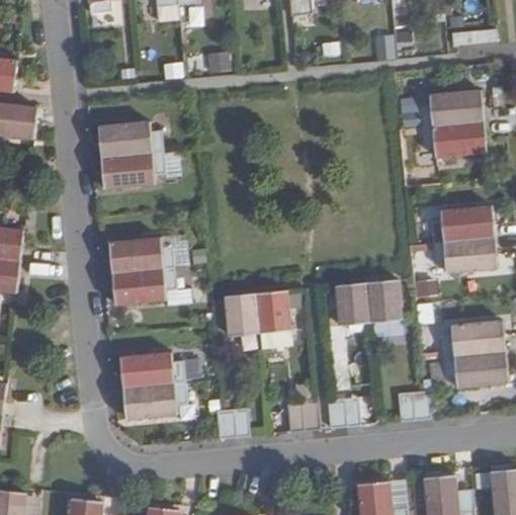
[(90,0),(92,13),(114,11),(113,1),(122,0),(90,0)]
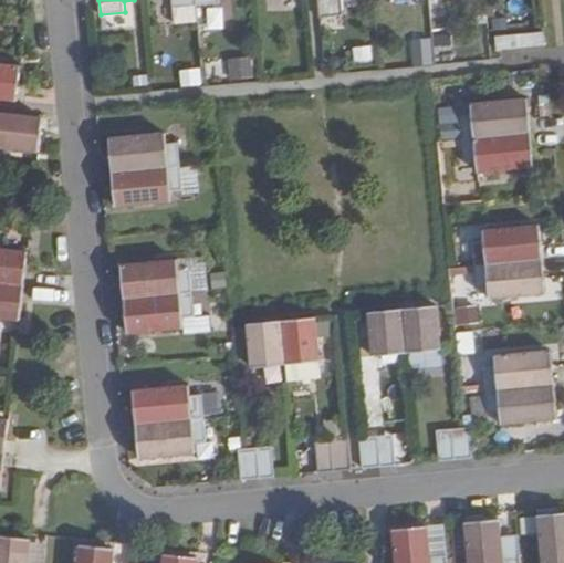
[(316,0),(319,19),(344,16),(342,0),(316,0)]
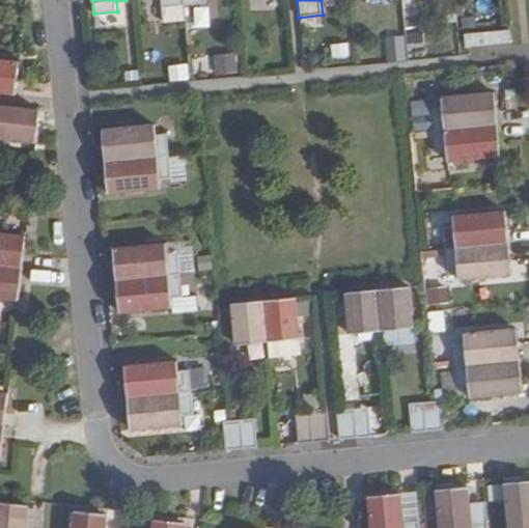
[(162,22),(184,21),(183,5),(164,7),(161,7),(162,22)]
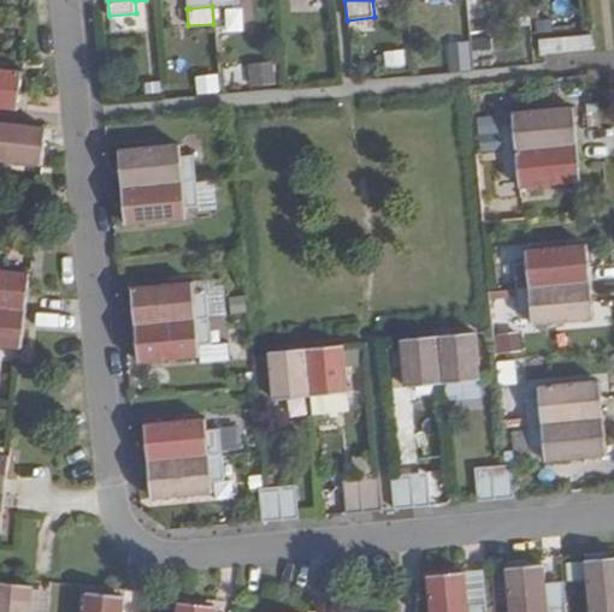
[(538,53),(589,49),(588,34),(537,37),(538,53)]
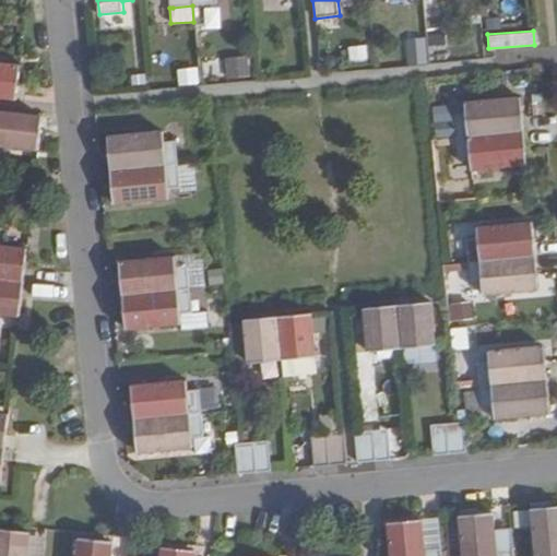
[(423,35),(402,36),(403,63),(424,62),(423,35)]
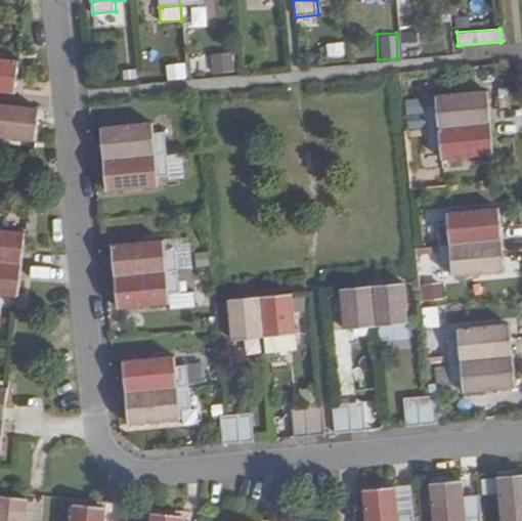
[(231,49),(210,48),(209,67),(230,68),(231,49)]
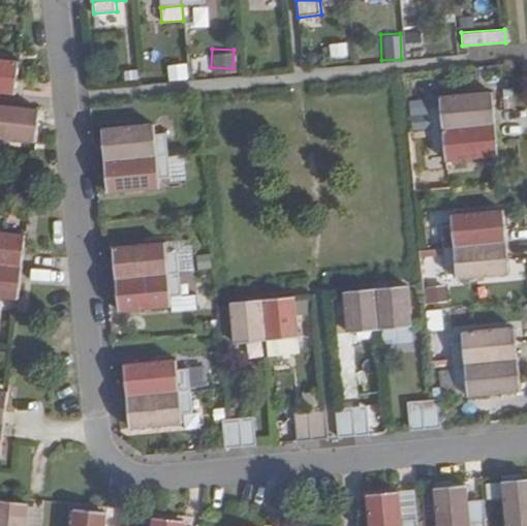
[(0,91),(14,94),(18,62),(0,59),(0,91)]
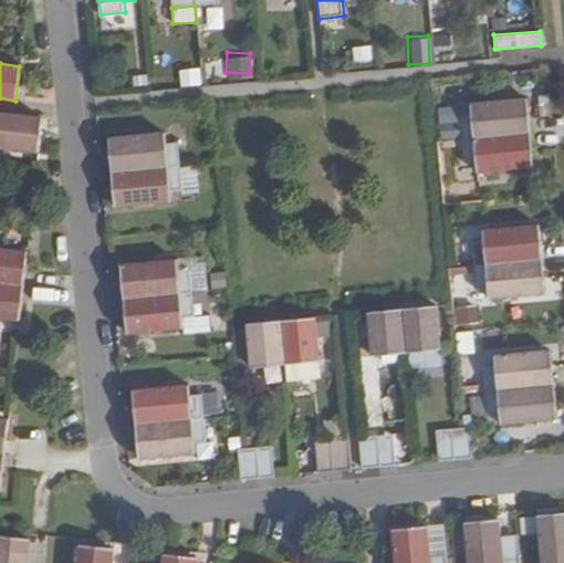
[(176,65),(178,82),(198,80),(196,63),(176,65)]
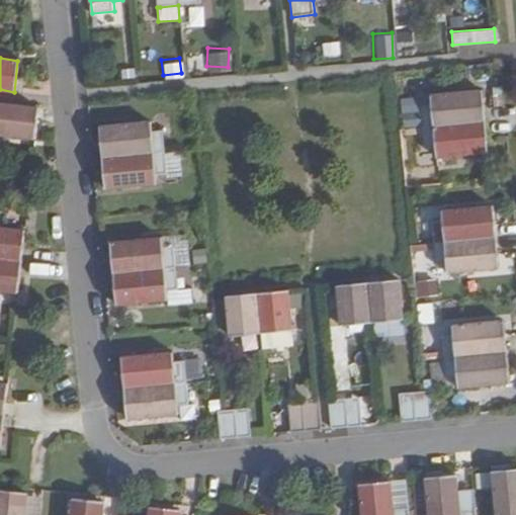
[(423,126),(485,121),(482,91),(430,95),(431,105),(421,106),(423,126)]
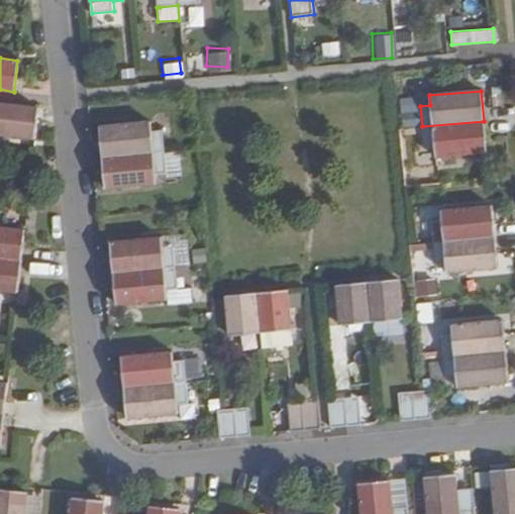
[(0,135),(34,140),(38,107),(0,102),(0,135)]
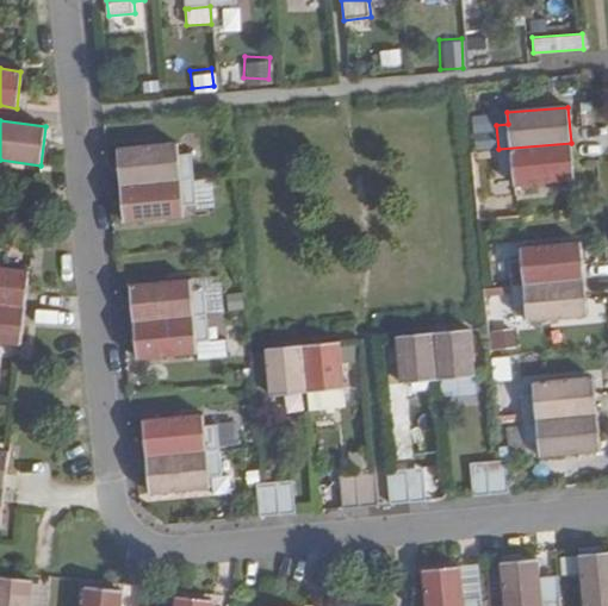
[(118,150),(122,185),(193,179),(191,154),(179,155),(178,143),(118,150)]
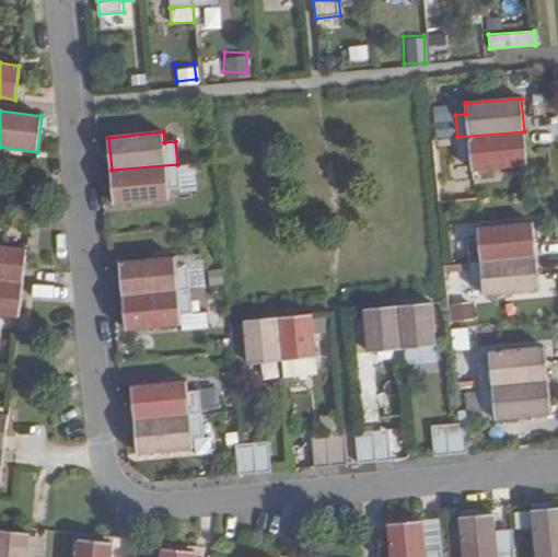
[(526,165),(524,131),(457,137),(460,161),(471,160),(472,170),(526,165)]
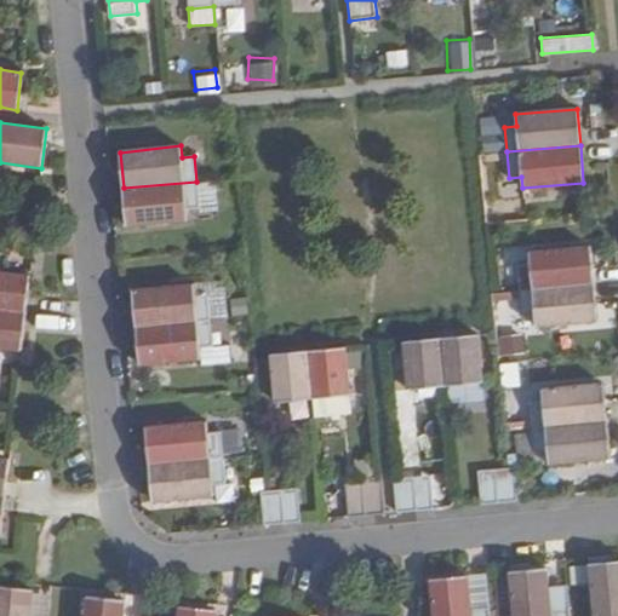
[(196,182),(124,188),(127,226),(189,220),(188,209),(199,208),(196,185),(196,182)]
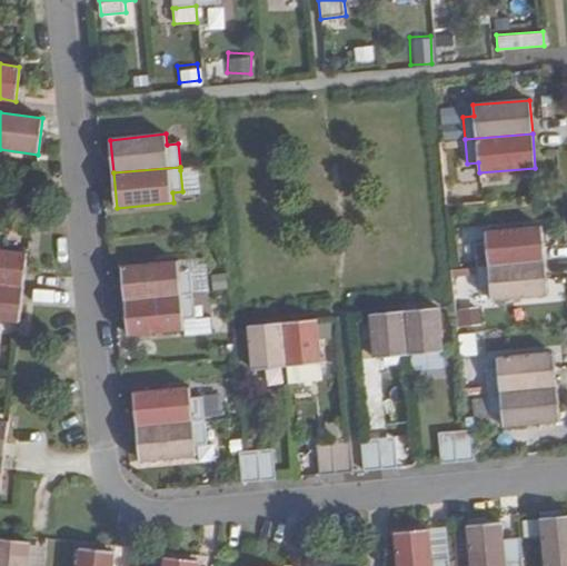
[(180,170),(182,191),(197,189),(195,169),(180,170)]
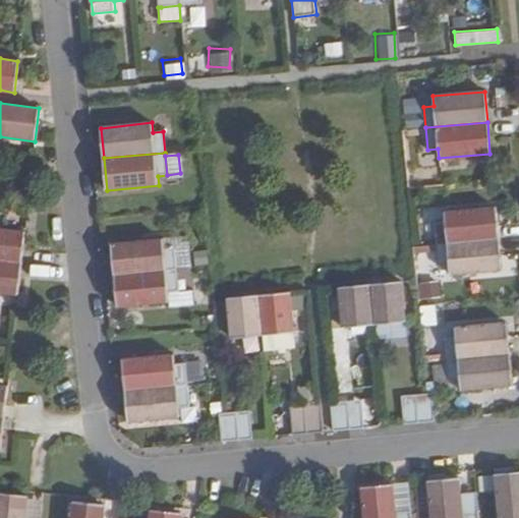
[(407,187),(426,186),(425,174),(406,176),(407,187)]
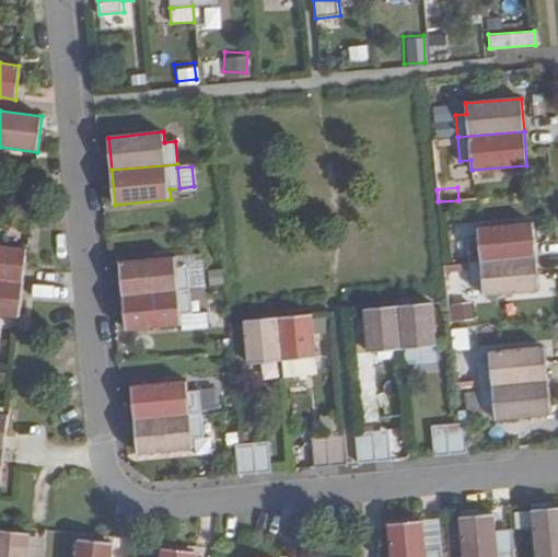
[(468,264),(535,257),(532,223),(477,229),(477,239),(466,240),(468,264)]
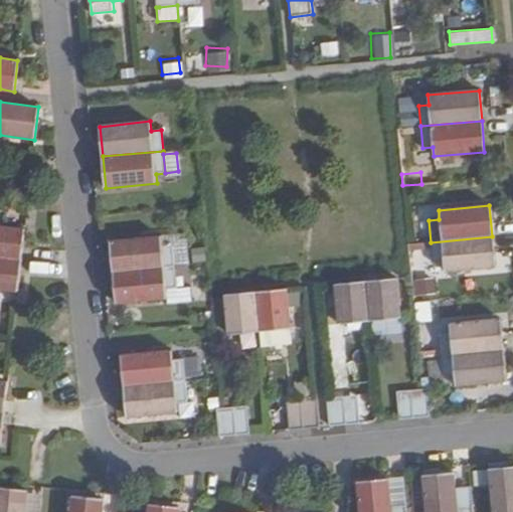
[(0,257),(19,260),(23,228),(0,225),(0,257)]
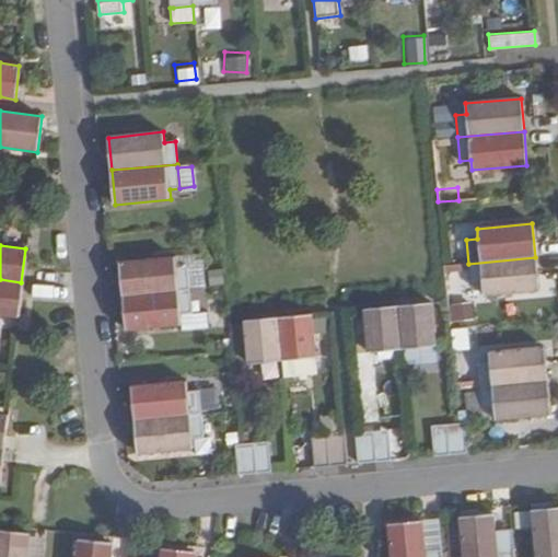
[(120,263),(124,296),(189,289),(187,266),(176,267),(176,257),(120,263)]
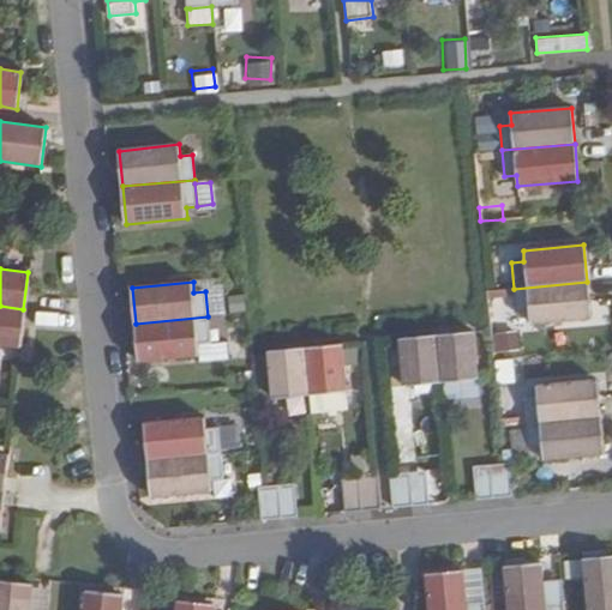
[(591,319),(587,282),(514,289),(516,313),(528,312),(529,325),(591,319)]
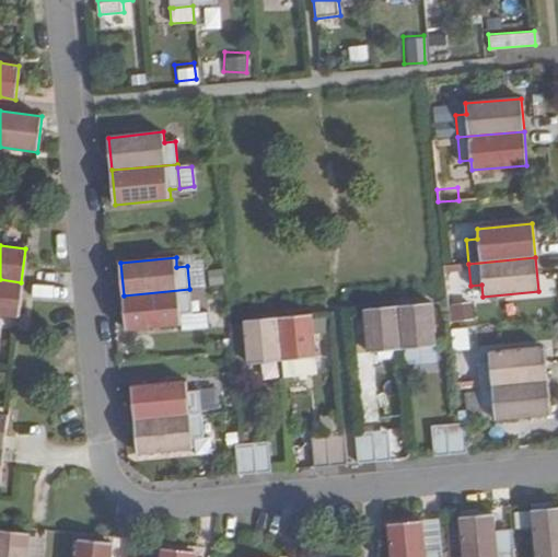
[(0,316),(18,318),(21,282),(0,279),(0,316)]
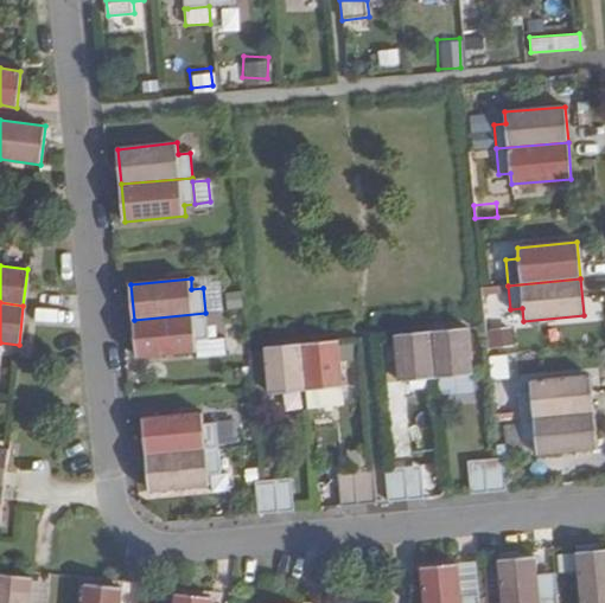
[(205,313),(134,320),(137,358),(197,352),(197,358),(223,355),(222,338),(208,339),(207,316),(205,313)]
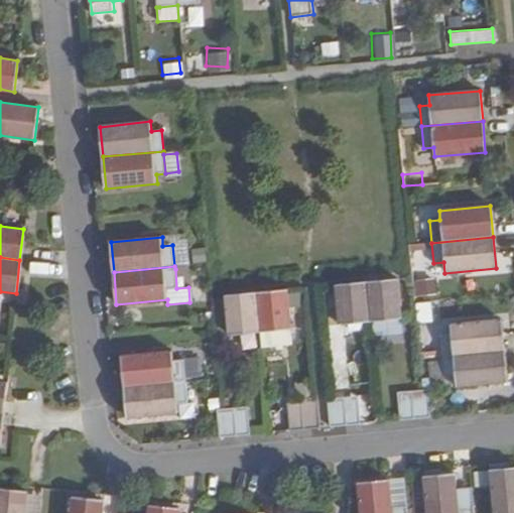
[(176,288),(188,287),(186,268),(175,269),(176,288)]
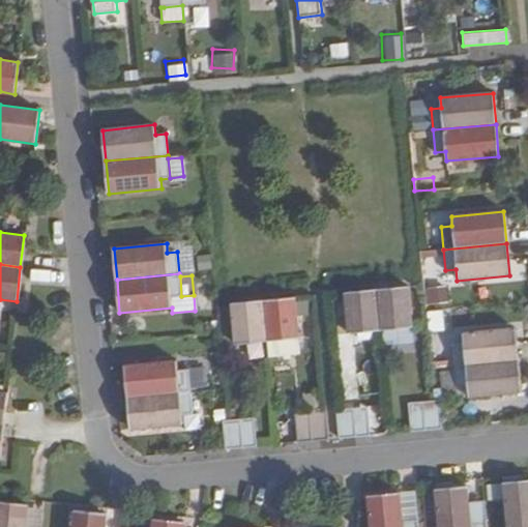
[(443,281),(423,283),(426,300),(445,298),(443,281)]
